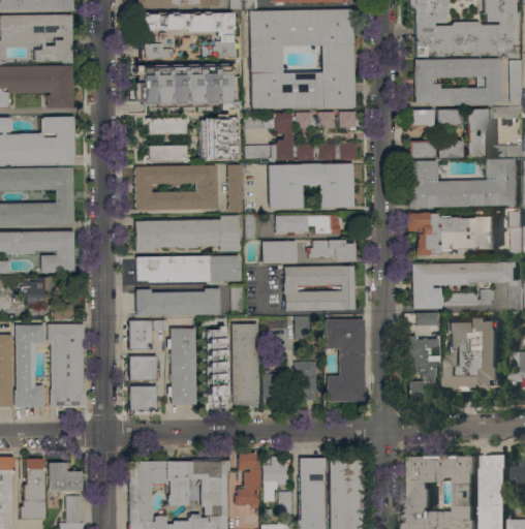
[(0,11),(0,0),(73,0),(73,11),(0,11)]
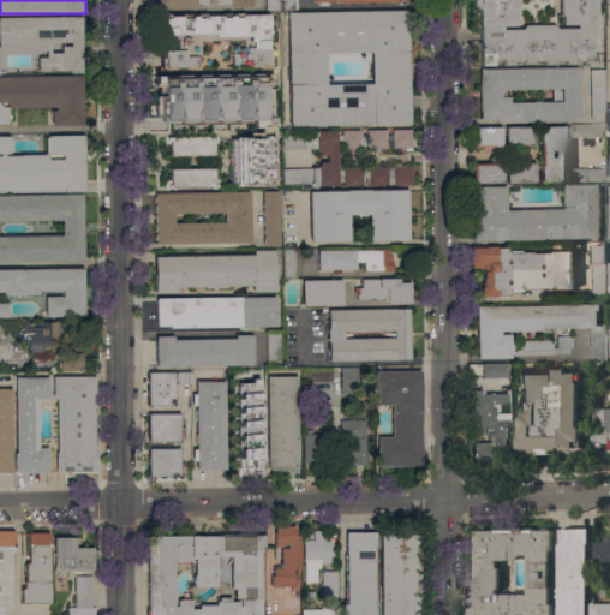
[(299,0),(299,10),(270,11),(270,0),(299,0)]
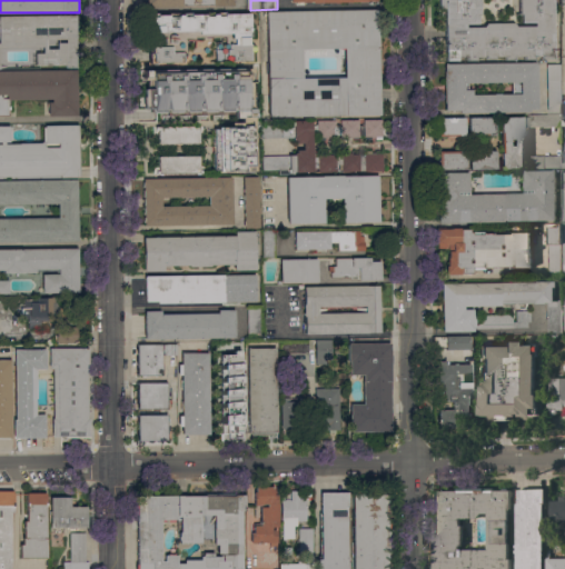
[(449,61),(449,9),(443,9),(443,0),(556,0),(557,59),(545,59),(545,57),(536,57),(536,59),(527,59),(527,57),(517,57),(517,60),(508,60),(508,57),(498,57),(498,59),(488,59),(488,57),(478,57),(478,60),(469,60),(469,57),(461,57),(461,61),(449,61)]
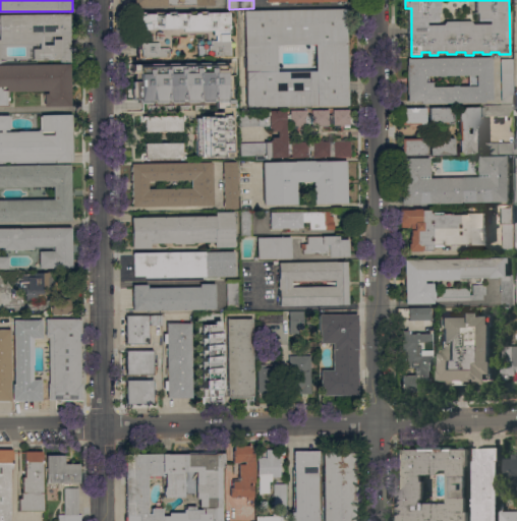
[(348,9),(350,105),(248,107),(246,11),(348,9)]
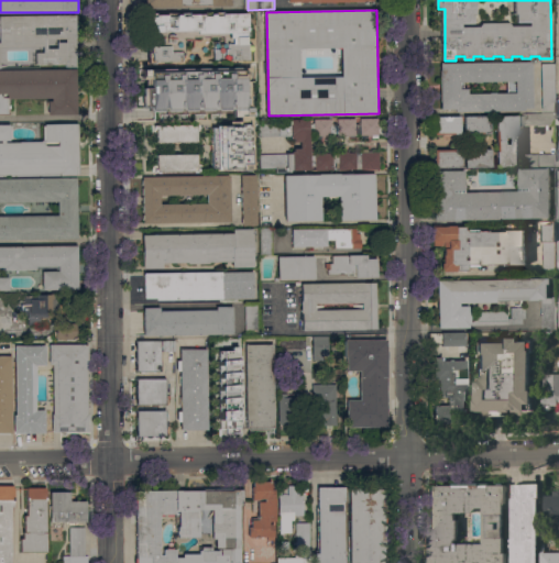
[(233,63),(233,54),(227,54),(227,48),(230,47),(230,42),(234,42),(234,39),(233,39),(233,33),(199,34),(199,31),(185,31),(185,52),(187,52),(188,63),(153,64),(153,46),(167,45),(167,32),(162,32),(162,34),(153,34),(153,14),(252,12),(253,39),(250,39),(250,42),(253,42),(253,63),(233,63)]
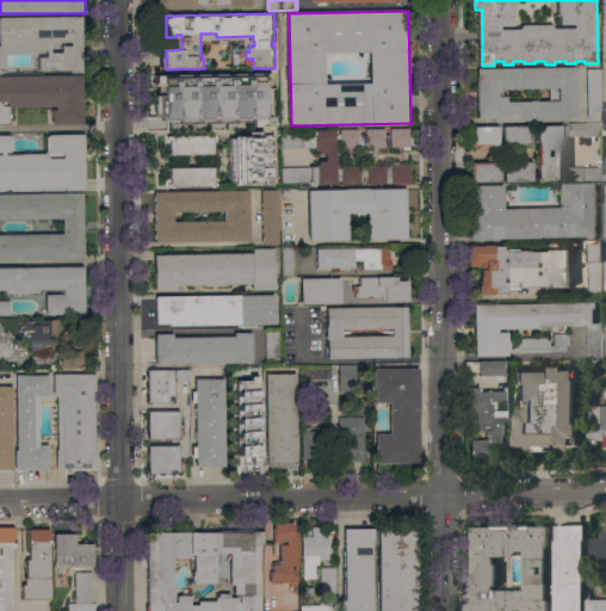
[(0,74),(0,16),(85,16),(85,74),(42,74),(42,56),(49,56),(49,50),(2,50),(2,74),(0,74)]
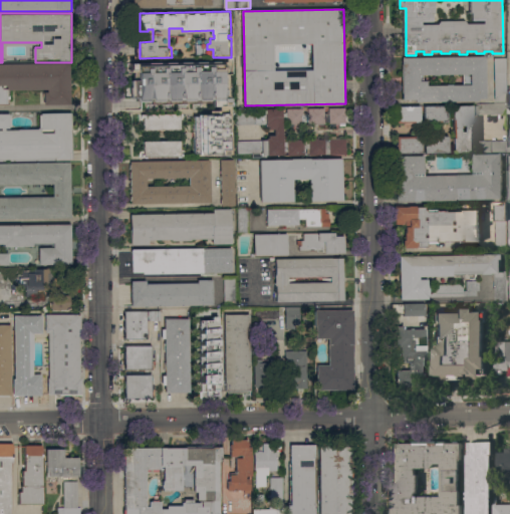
[(405,99),(404,57),(488,56),(488,98),(481,98),(481,101),(417,101),(417,99),(405,99)]
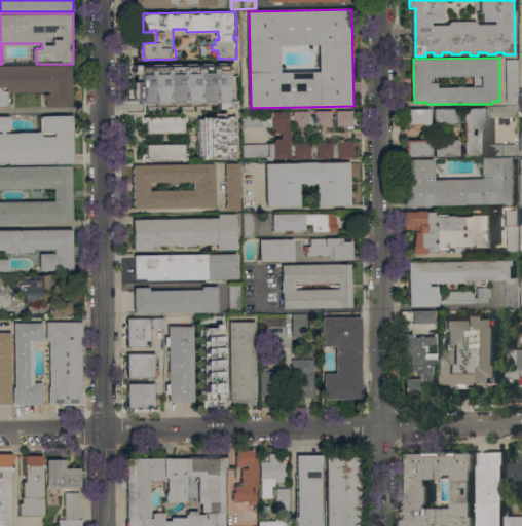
[(521,118),(488,117),(488,108),(494,108),(494,106),(509,106),(509,59),(521,59),(521,118)]
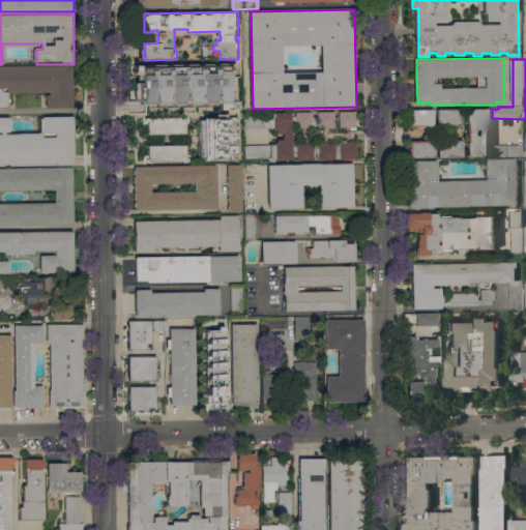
[(137,65),(238,63),(239,110),(222,111),(222,105),(138,106),(137,65)]
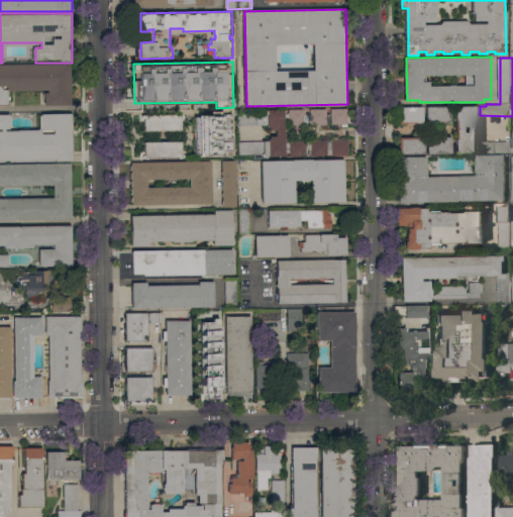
[(0,106),(0,63),(73,63),(73,106),(46,106),(46,92),(49,92),(49,90),(10,90),(10,106),(0,106)]
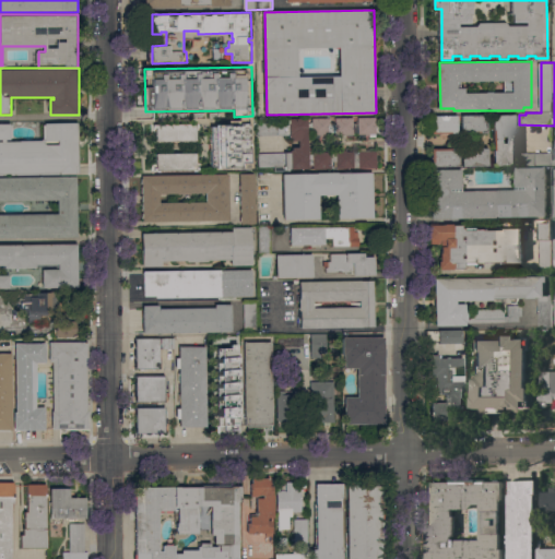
[(459,134),(434,133),(434,115),(459,115),(459,134)]
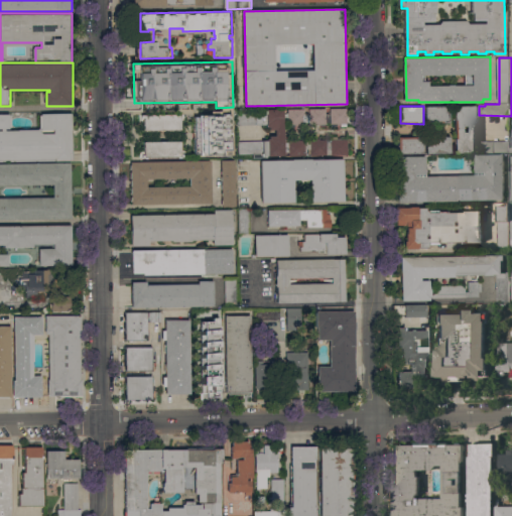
[(451,106),(452,122),(428,123),(427,107),(451,106)]
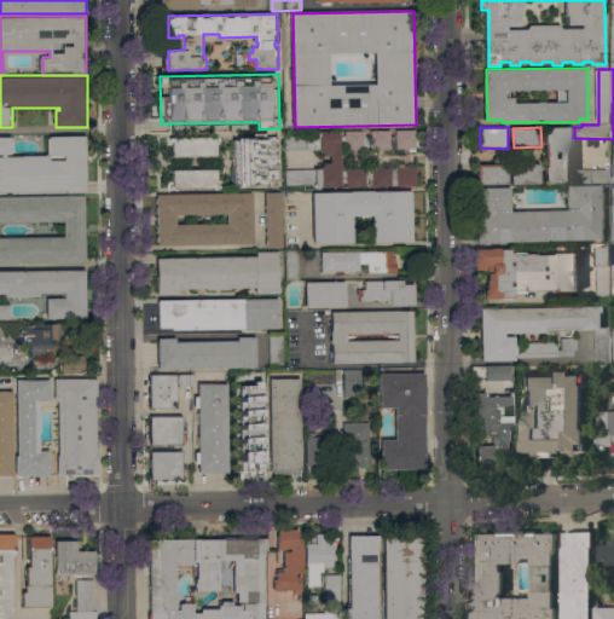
[(573,183),(549,183),(549,128),(572,127),(573,183)]
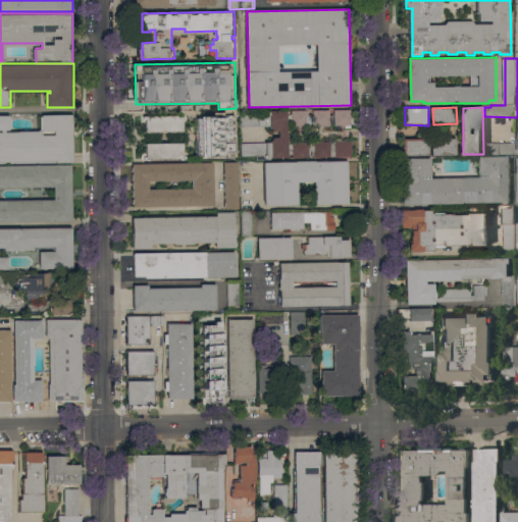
[(267,114),(267,119),(272,119),(272,111),(290,111),(290,117),(294,117),(294,111),(310,110),(310,116),(315,116),(315,110),(331,110),(331,117),(337,116),(337,110),(353,109),(354,125),(343,125),(343,128),(338,128),(338,125),(337,125),(337,123),(332,123),(332,125),(315,125),(315,124),(310,124),(311,126),(301,127),(301,128),(295,128),(295,125),(290,125),(290,144),(294,144),(294,142),(311,142),(311,143),(316,143),(316,139),(322,139),(322,141),(326,141),(326,142),(332,142),(332,143),(337,143),(337,142),(338,142),(338,139),(344,139),(344,140),(348,140),(348,141),(354,141),(354,157),(316,157),(316,151),(311,151),(311,158),(294,158),(294,154),(290,154),(290,158),(267,158),(267,160),(258,160),(258,156),(243,156),(243,143),(272,143),(272,141),(275,141),(275,138),(280,138),(280,132),(275,132),(274,128),(272,128),(272,126),(243,127),(242,114),(267,114)]
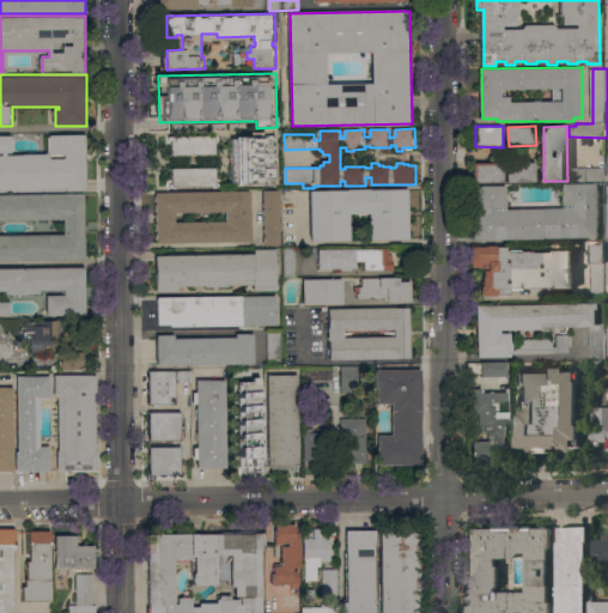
[(233,184),(233,135),(253,135),(253,133),(275,133),(275,183),(233,184)]
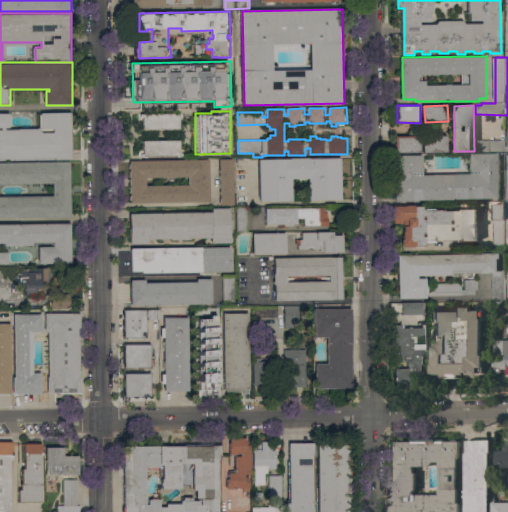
[(0,112),(11,112),(11,128),(42,128),(42,112),(73,112),(73,161),(55,161),(55,158),(0,158),(0,112)]
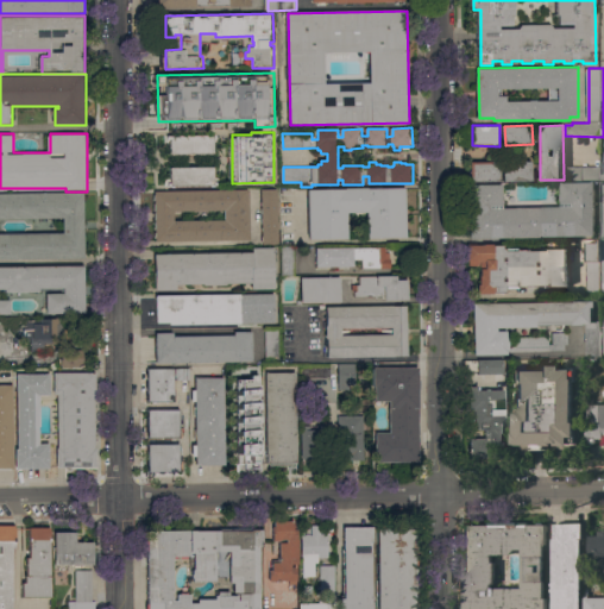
[(215,136),(216,152),(172,154),(172,136),(215,136)]
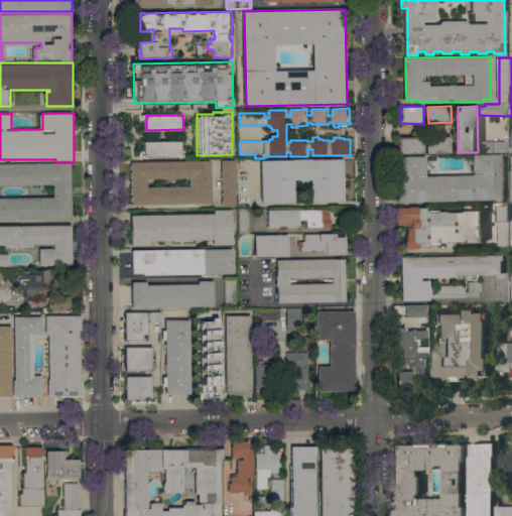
[(400,153),(400,137),(424,137),(424,153),(400,153)]
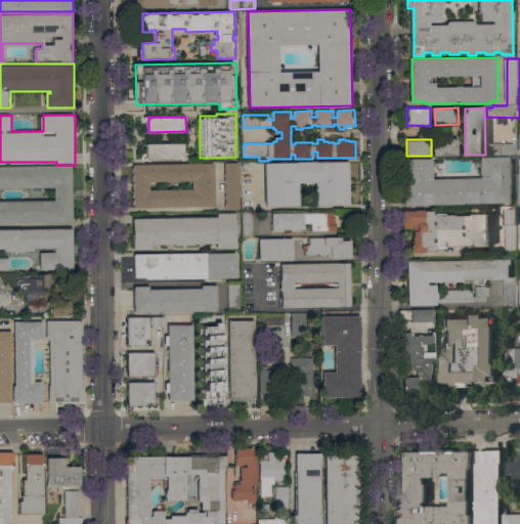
[(435,156),(435,139),(459,139),(459,156),(435,156)]
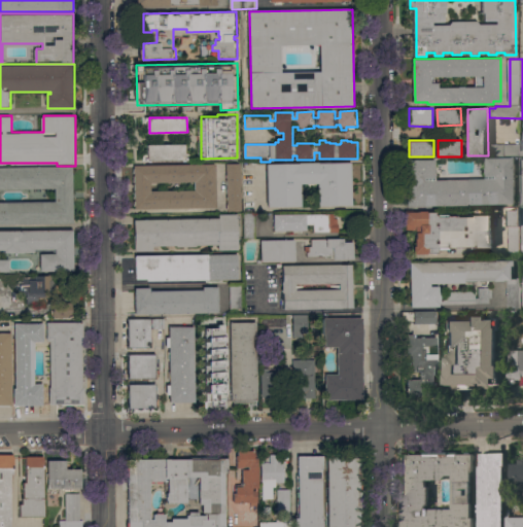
[(187,144),(187,161),(149,161),(149,145),(187,144)]
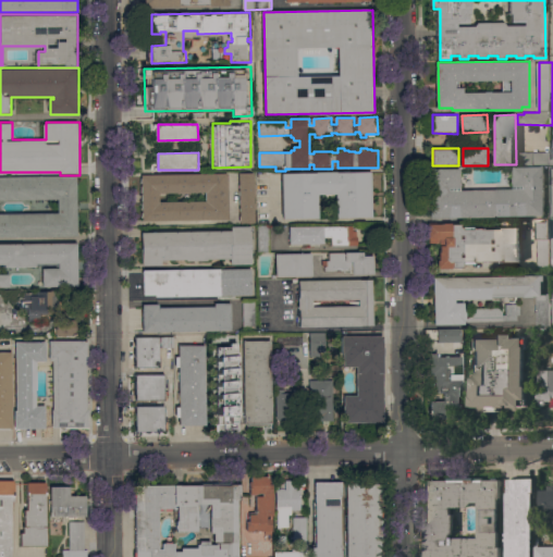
[(552,164),(544,164),(544,160),(542,160),(542,161),(536,161),(518,161),(518,153),(552,152),(552,164)]
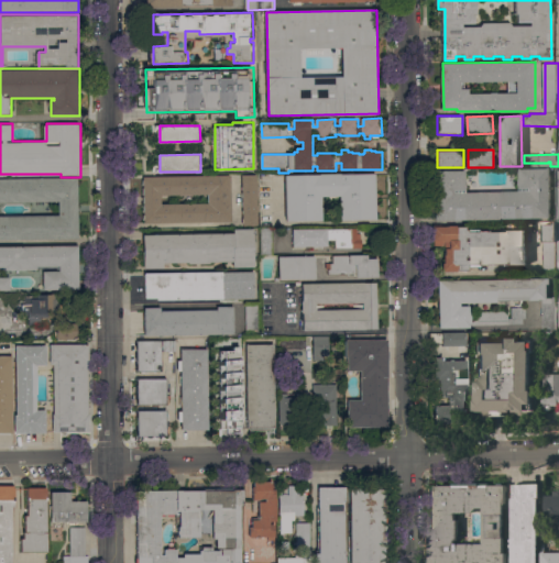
[(437,220),(436,170),(438,170),(438,172),(464,170),(464,169),(467,169),(467,192),(523,191),(522,168),(524,168),(524,169),(550,169),(550,168),(552,168),(554,219),(437,220)]
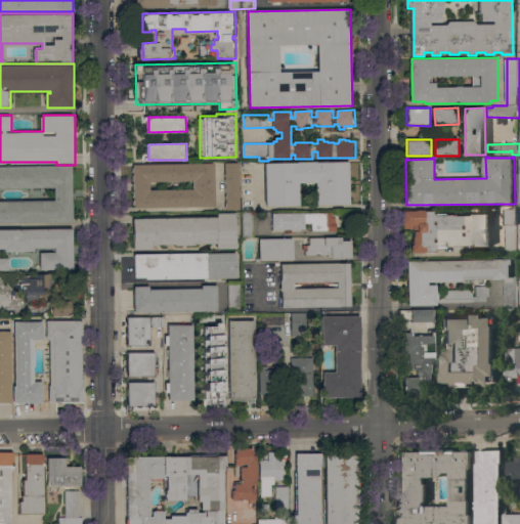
[(266,163),(299,163),(299,162),(318,162),(318,163),(351,162),(351,205),(318,205),(317,182),(301,183),(301,206),(267,206),(266,163)]
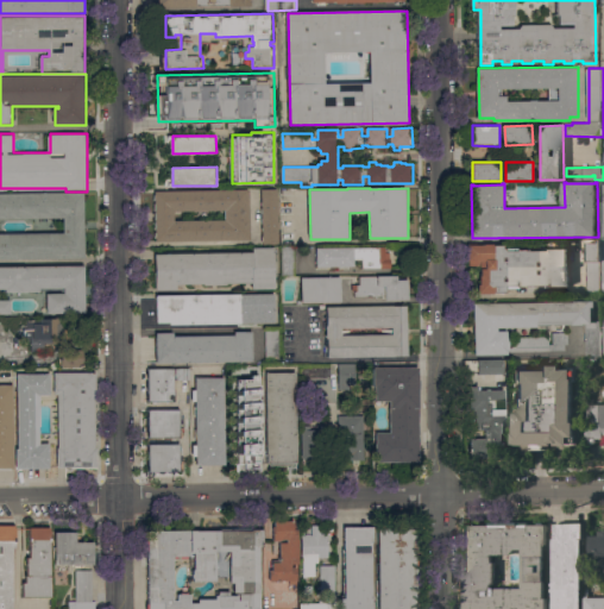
[(251,189),(252,240),(157,242),(157,192),(251,189)]
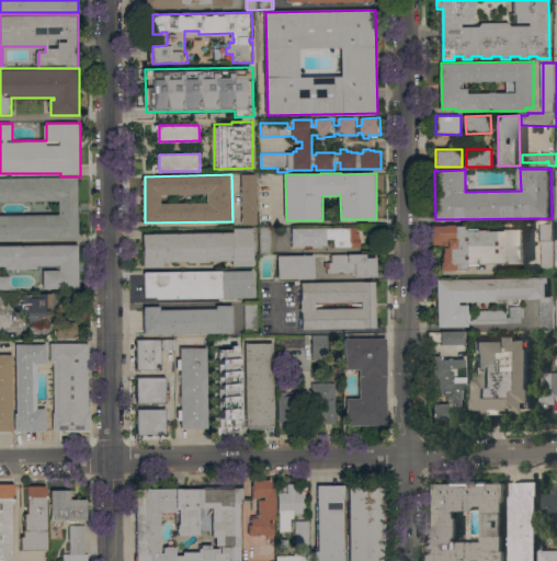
[(259,224),(243,225),(242,174),(258,174),(259,224)]
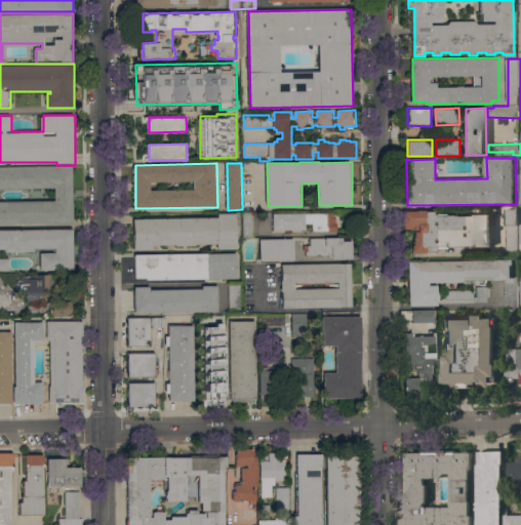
[(0,224),(0,166),(74,166),(74,224),(0,224)]
